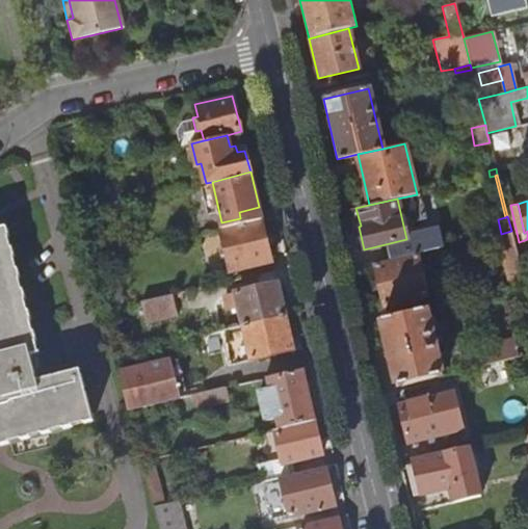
[(261,217),(218,229),(229,270),(271,259),(261,217)]
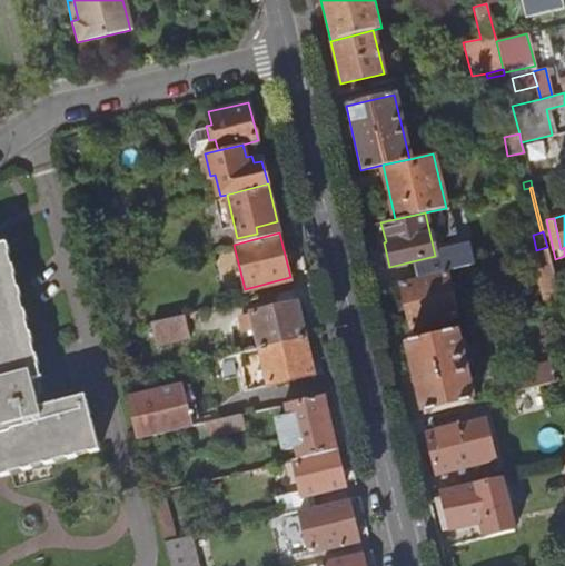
[(0,475),(9,473),(99,449),(86,395),(73,398),(40,407),(33,380),(42,378),(7,244),(0,245),(0,475)]
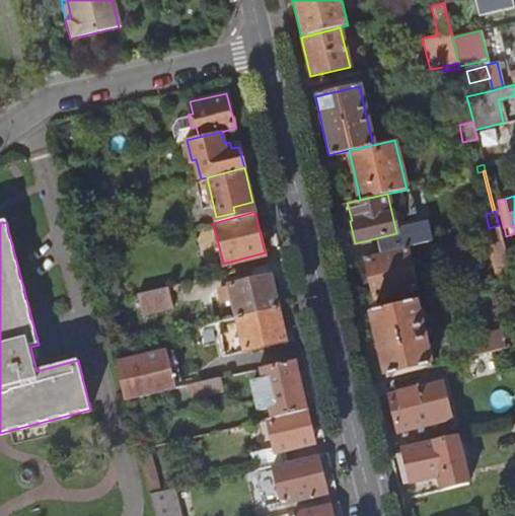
[(512,279),(499,225),(489,228),(483,229),(497,283),(512,279)]
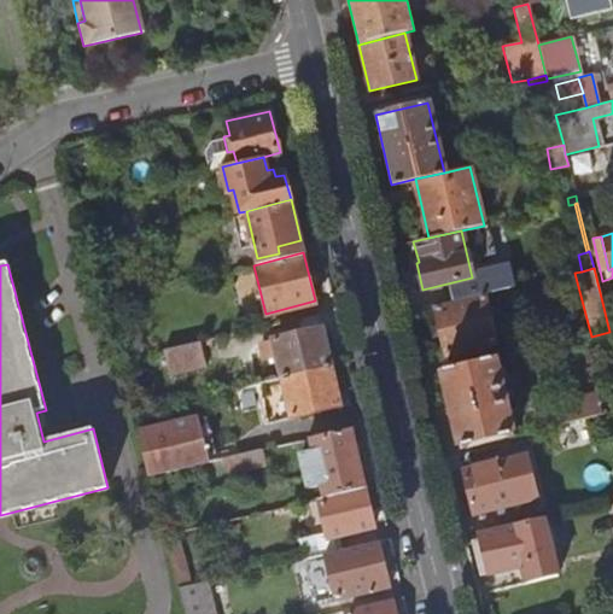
[(483,294),(432,305),(443,355),(495,344),(483,294)]
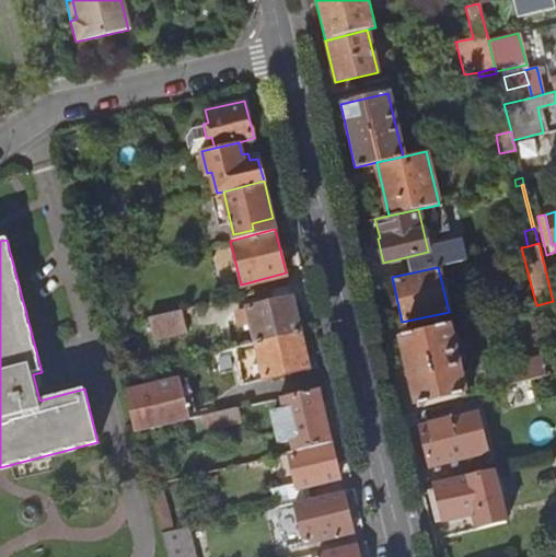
[(255,341),(299,331),(290,297),(247,308),(251,321),(255,341)]
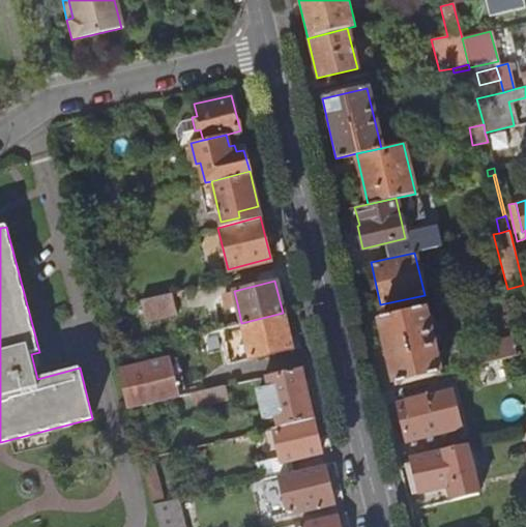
[(224,305),(237,303),(234,291),(222,294),(224,305)]
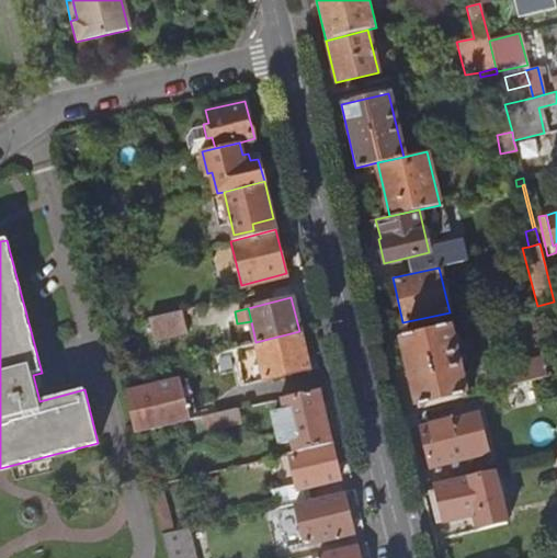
[(180,309),(148,317),(152,338),(184,330),(180,309)]
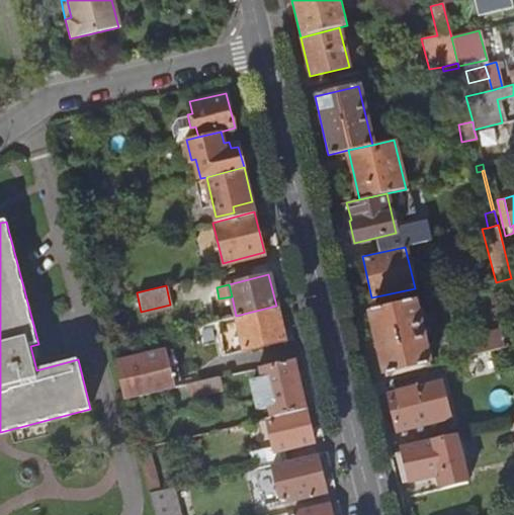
[(431,365),(416,302),(370,313),(386,376),(431,365)]
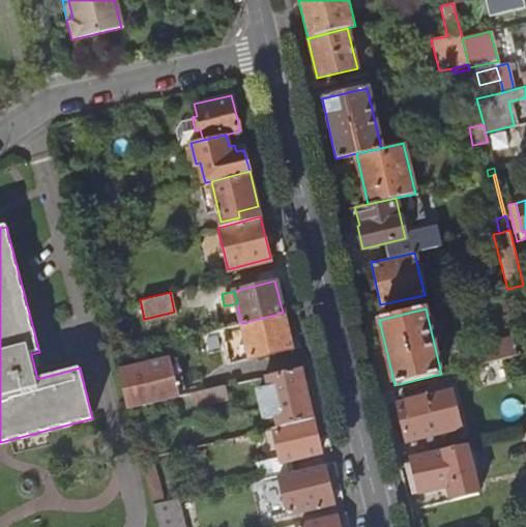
[(292,348),(283,313),(241,323),(222,327),(230,362),(292,348)]
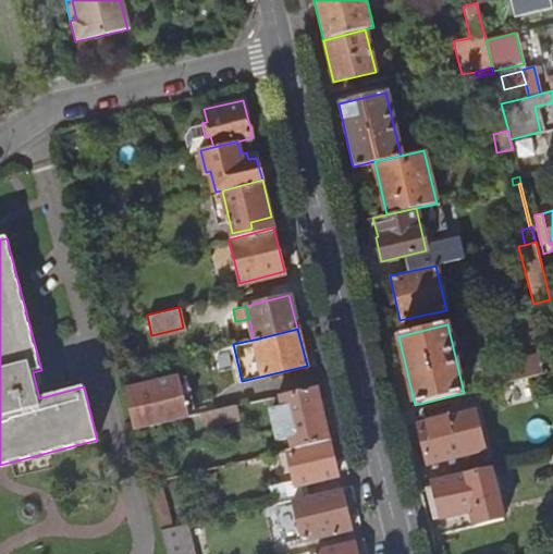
[(490,386),(541,373),(537,355),(484,368),(490,386)]
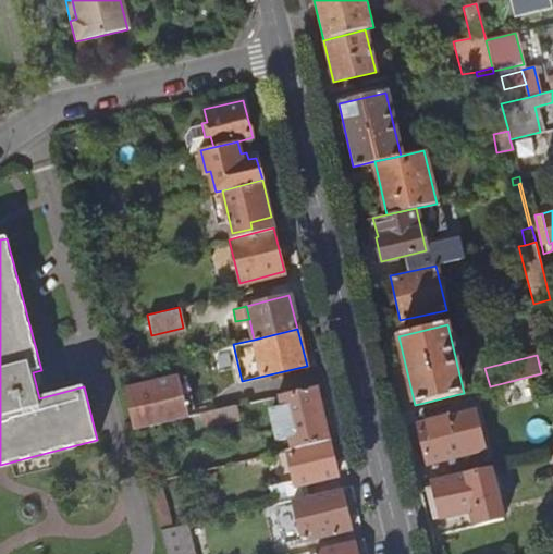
[(184,418),(195,416),(185,377),(174,379),(184,418)]
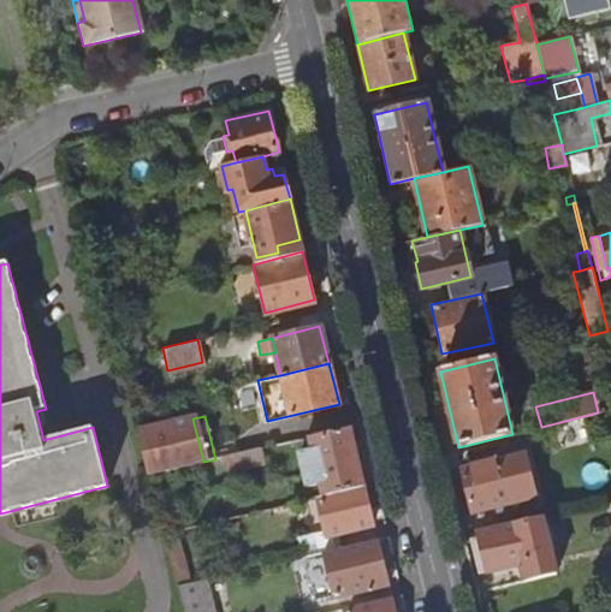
[(148,475),(203,462),(193,419),(136,433),(148,475)]
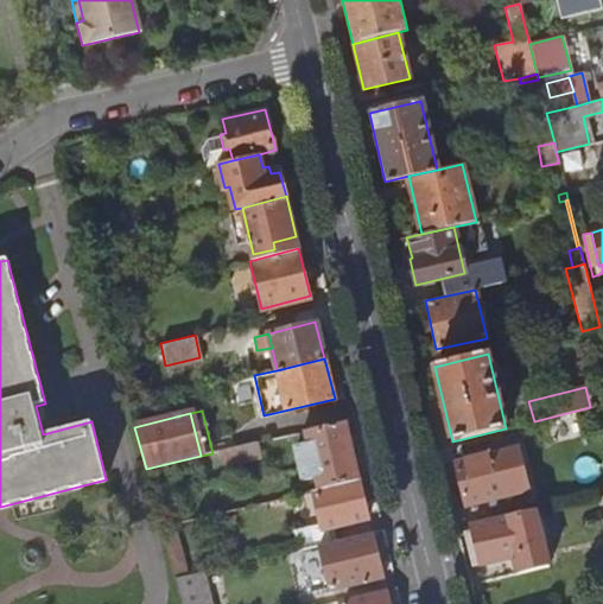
[(318,488),(359,478),(346,420),(305,430),(309,443),(294,446),(303,478),(316,476),(318,488)]
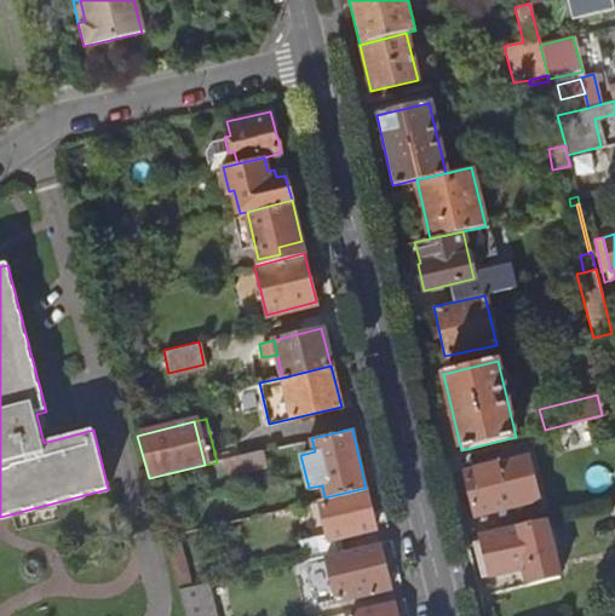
[(240,456),(243,471),(264,465),(260,452),(252,454),(240,456)]
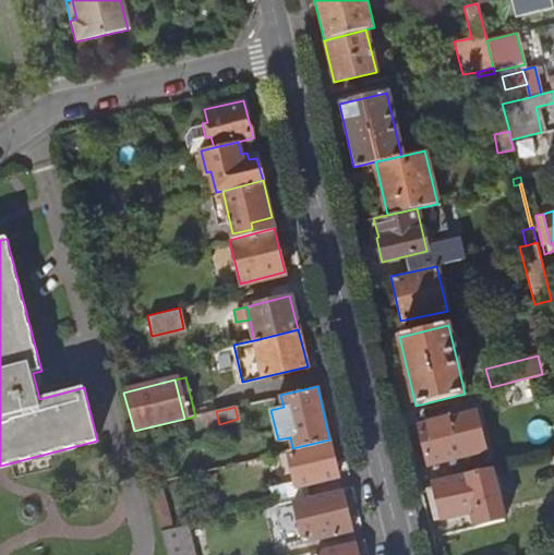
[(472,408),(449,414),(448,411),(446,412),(446,414),(417,422),(426,465),(441,460),(443,467),(456,463),(454,457),(461,456),(460,455),(483,449),(472,408)]
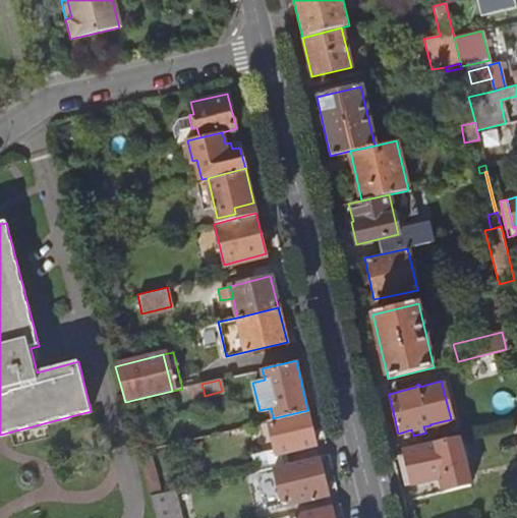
[(195,398),(205,396),(202,384),(192,386),(195,398)]
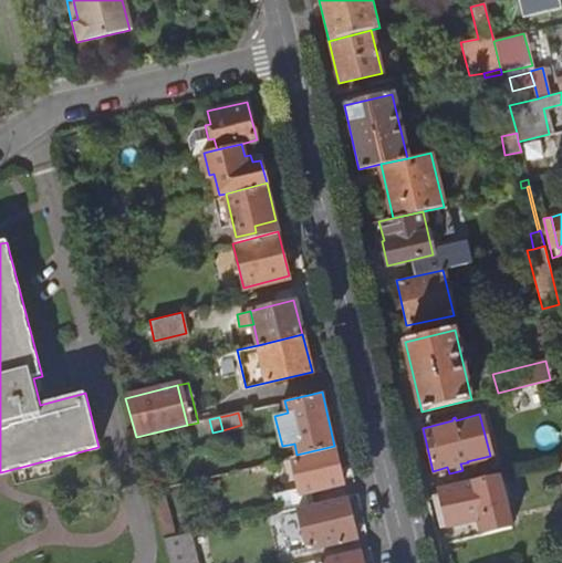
[(343,481),(334,446),(297,455),(291,456),(300,492),(343,481)]
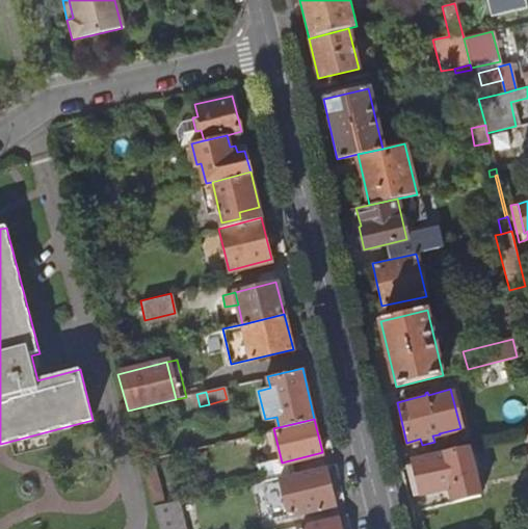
[(412,466),(404,467),(412,496),(445,487),(448,502),(479,495),(467,447),(411,460),(412,466)]
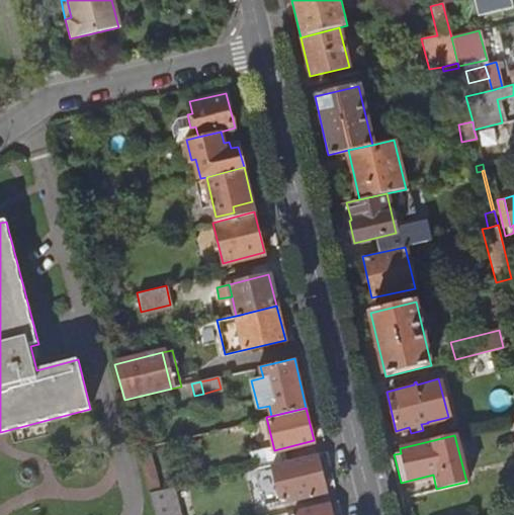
[(149,493),(160,490),(149,446),(138,448),(149,493)]
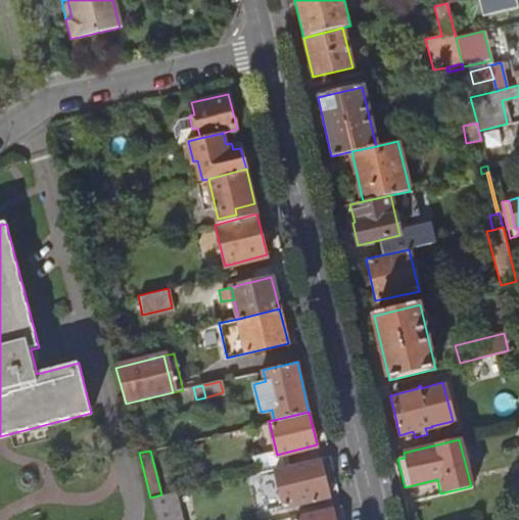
[(319,456),(255,472),(258,482),(278,478),(285,507),(329,497),(319,456)]
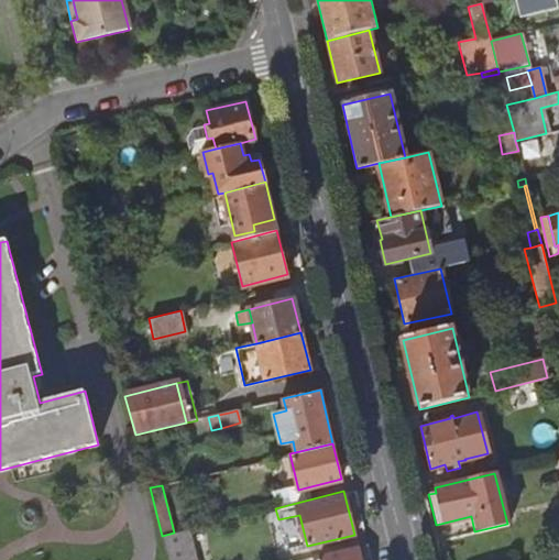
[(167,559),(197,559),(189,529),(174,533),(162,536),(167,559)]
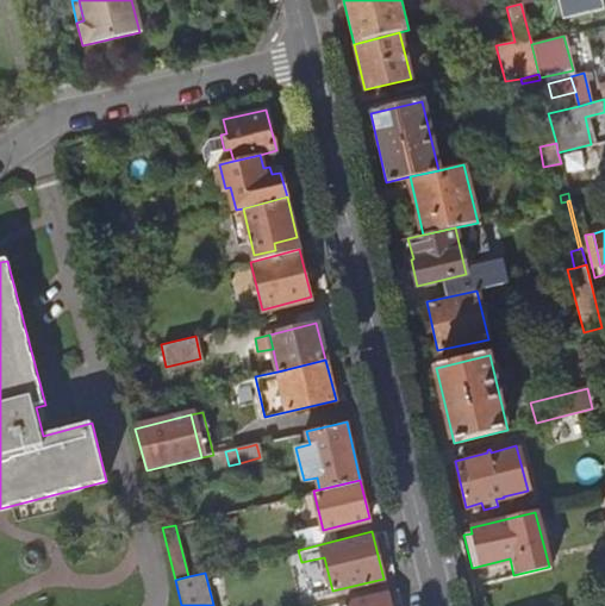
[(390,605),(387,593),(342,605),(390,605)]
